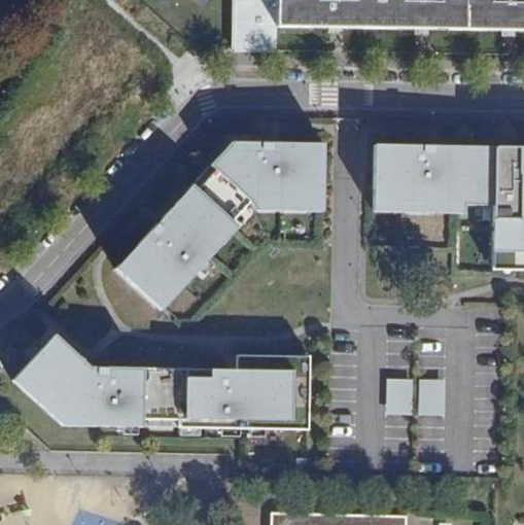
[(279,0),(279,24),(523,28),(523,0),(279,0)]
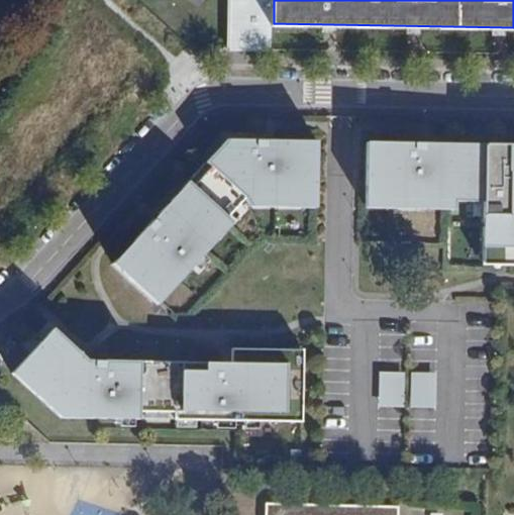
[(229,137),(115,261),(155,297),(178,273),(183,278),(207,250),(202,245),(247,196),(319,197),(320,139),(229,137)]
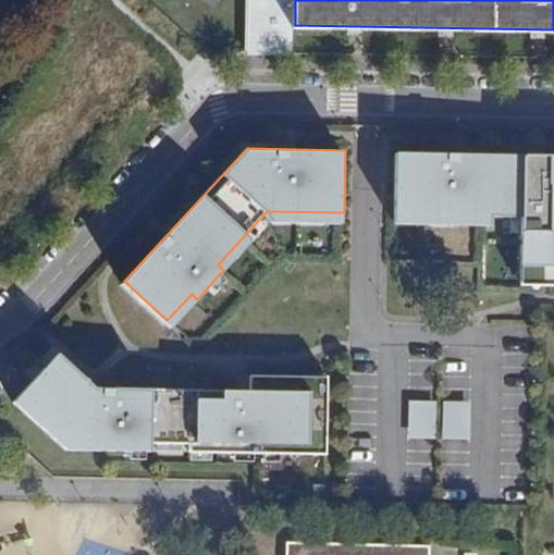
[(553,153),(398,151),(397,213),(525,216),(522,275),(543,276),(543,284),(553,284),(553,153)]
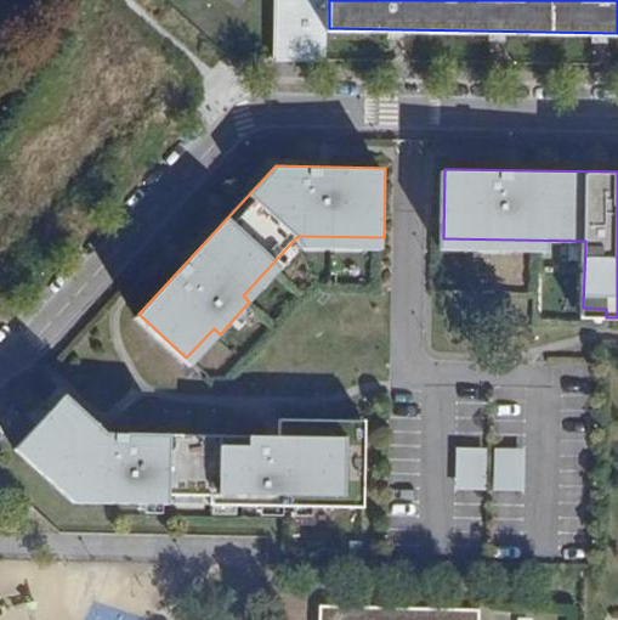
[(17,446),(75,500),(169,501),(169,492),(210,494),(210,502),(366,505),(367,457),(347,456),(349,418),(282,417),(282,434),(108,432),(67,393),(17,446)]
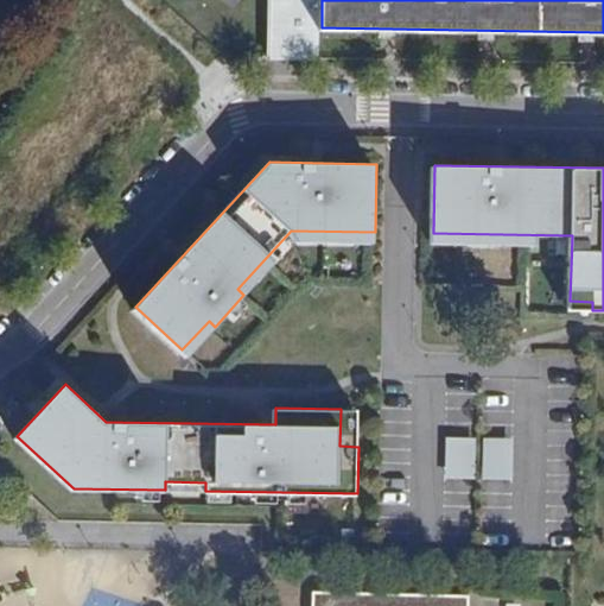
[(452,475),(474,477),(474,436),(452,435),(452,475)]
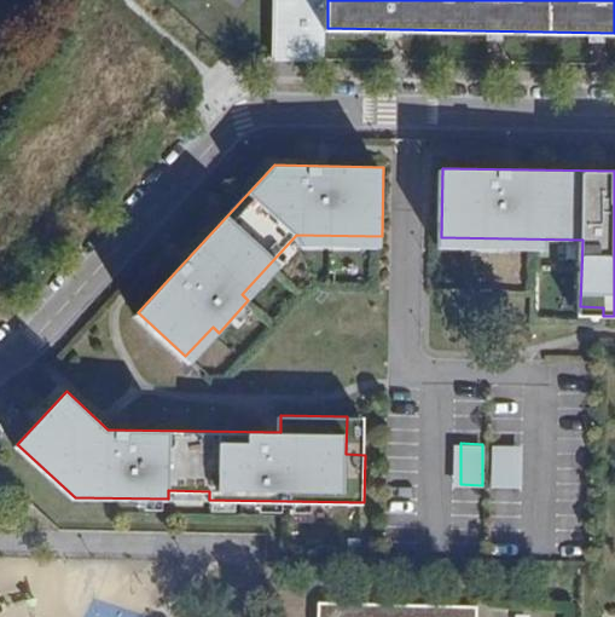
[(498,485),(520,486),(521,445),(499,444),(498,485)]
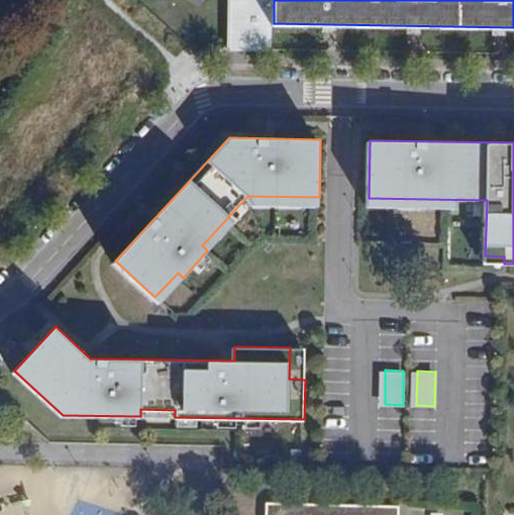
[(399,514),(400,505),(269,502),(268,514),(399,514)]
